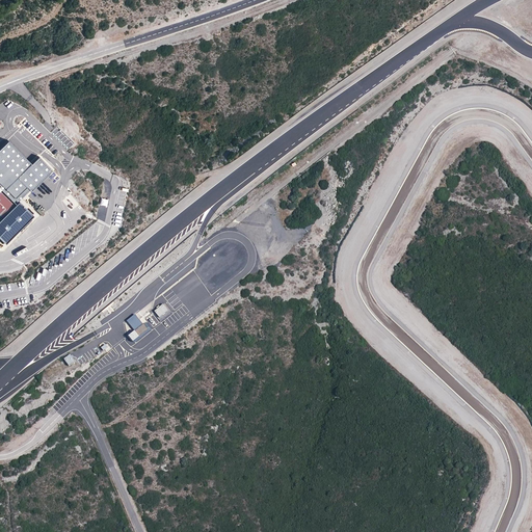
[(32,166),(8,143),(0,151),(0,188),(3,192),(17,206),(30,192),(31,193),(53,171),(40,159),(32,166)]
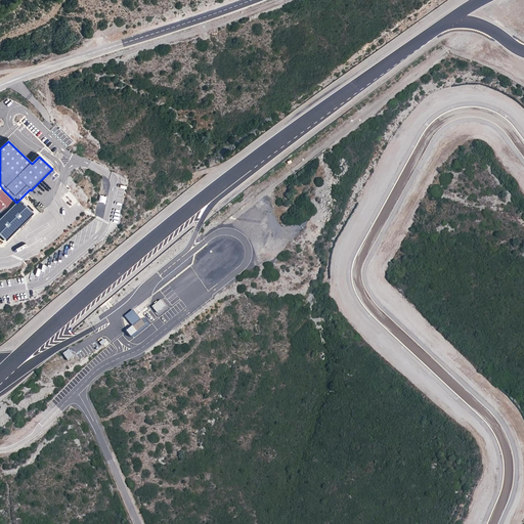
[(15,205),(1,191),(0,191),(0,212),(4,216),(0,220),(0,236),(6,243),(34,215),(19,201),(15,205)]
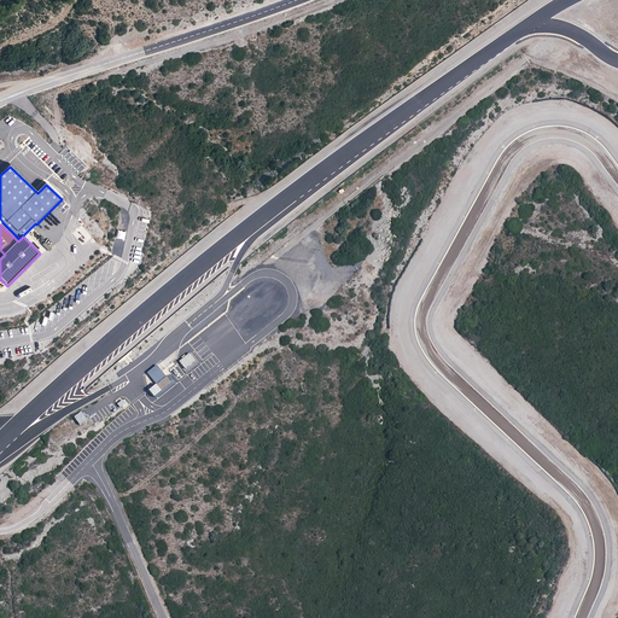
[(117,229),(116,238),(123,239),(126,231),(117,229)]
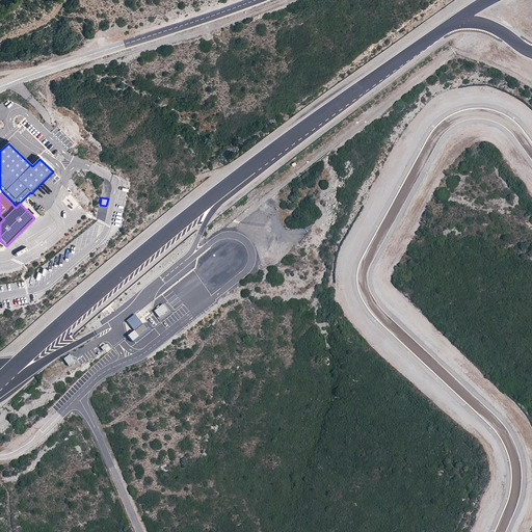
[(95,227),(89,225),(88,234),(91,235),(91,232),(96,233),(99,222),(96,221),(95,227)]
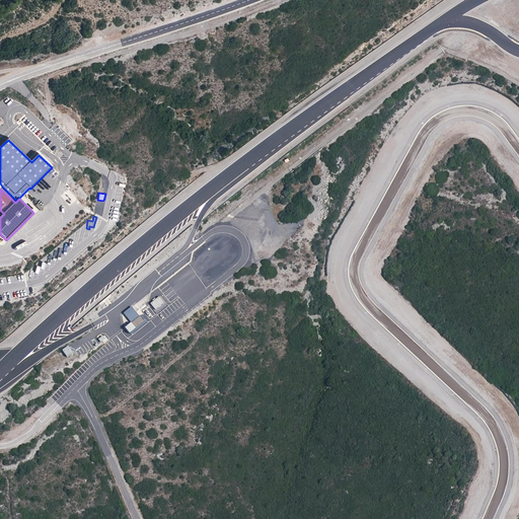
[(156,310),(165,302),(159,296),(150,303),(156,310)]
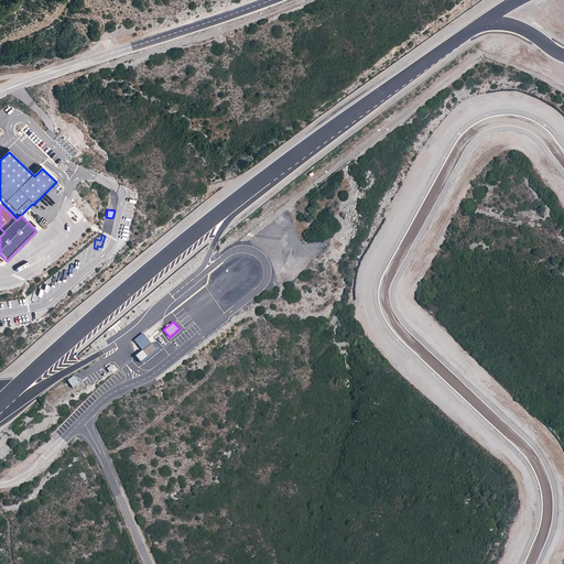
[(143,351),(137,357),(141,364),(158,350),(143,334),(136,340),(143,351)]
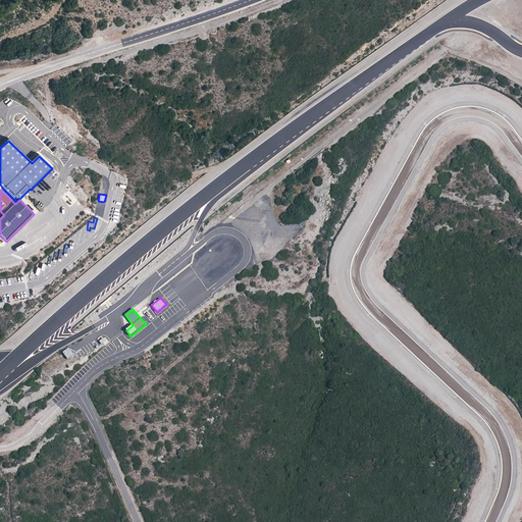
[(68,348),(62,352),(67,359),(73,355),(68,348)]
